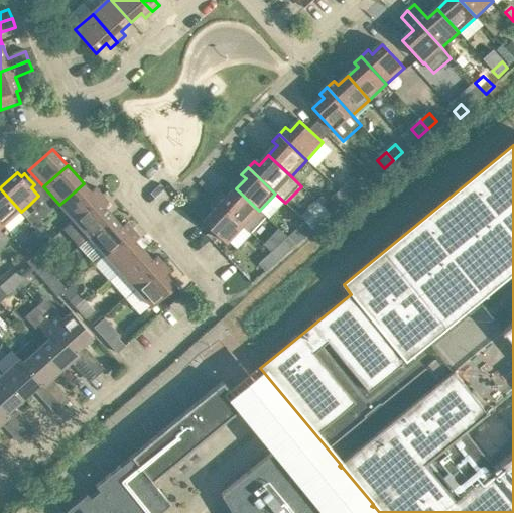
[(357,193),(363,187),(355,178),(350,183),(350,184),(342,193),(349,201),(357,193)]
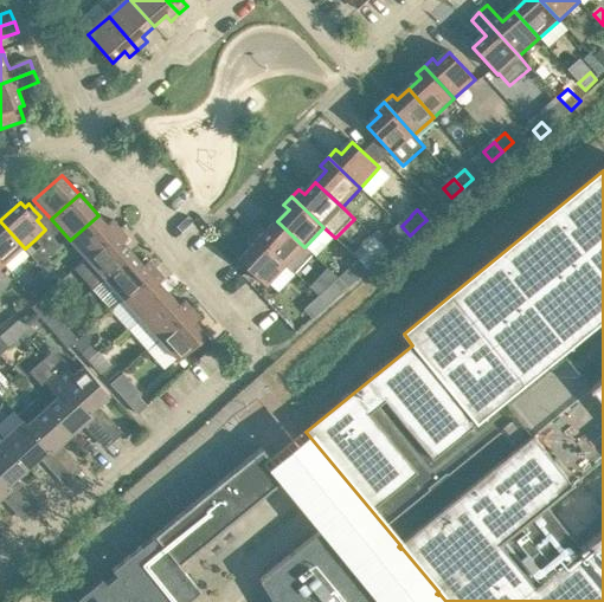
[(109,227),(105,224),(98,215),(70,240),(89,260),(121,231),(114,222),(109,227)]
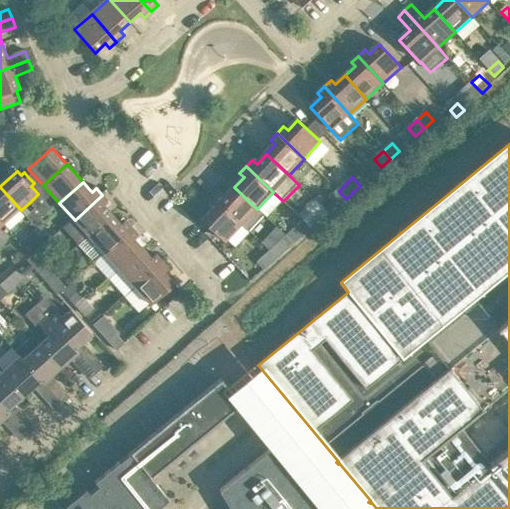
[(0,221),(4,226),(21,210),(0,187),(0,221)]
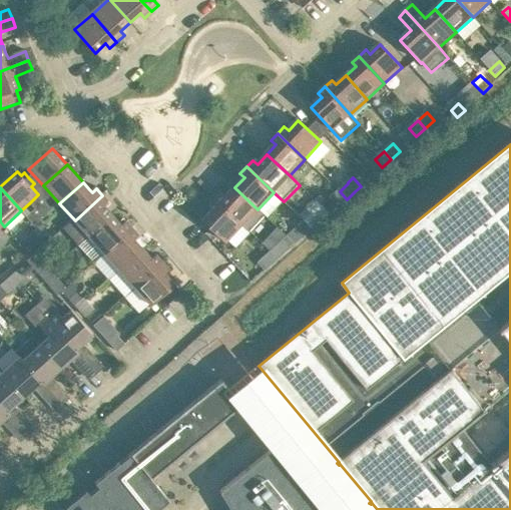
[(221,193),(214,200),(242,225),(250,233),(267,217),(258,209),(234,187),(225,197),(221,193)]
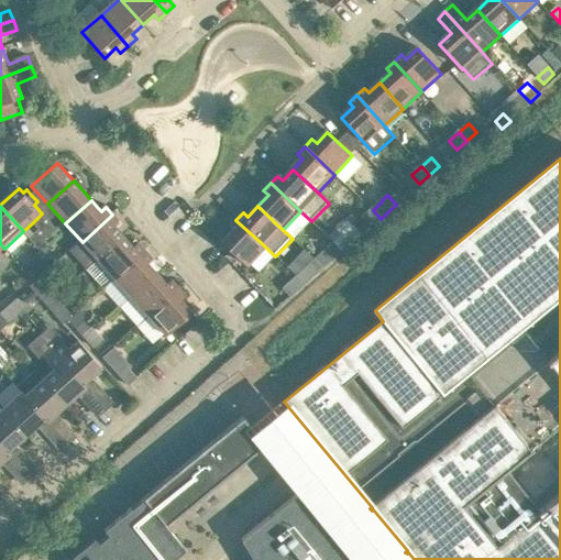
[(352,216),(348,220),(362,235),(381,219),(373,210),(359,222),(352,216)]
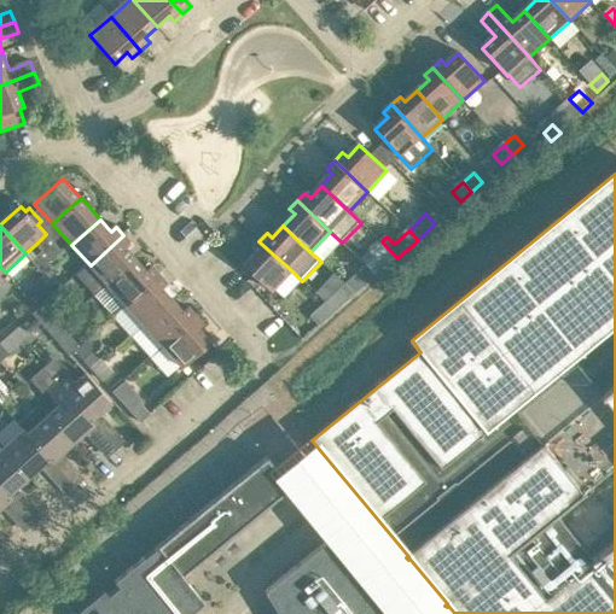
[(56,245),(56,241),(51,240),(46,234),(35,245),(44,253),(33,263),(41,273),(63,253),(56,245)]
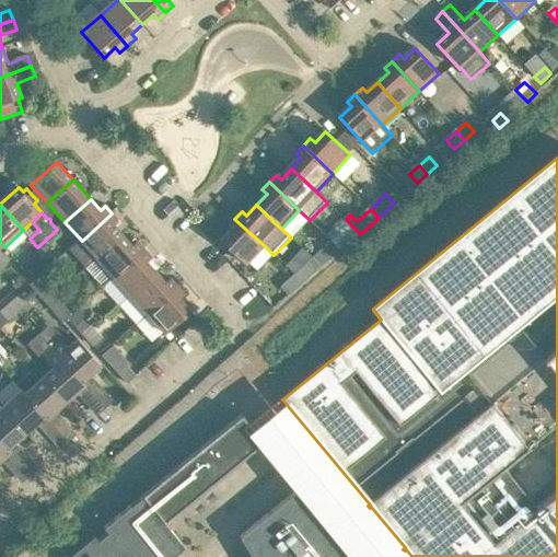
[(119,221),(116,218),(112,213),(82,241),(99,259),(124,236),(114,225),(119,221)]
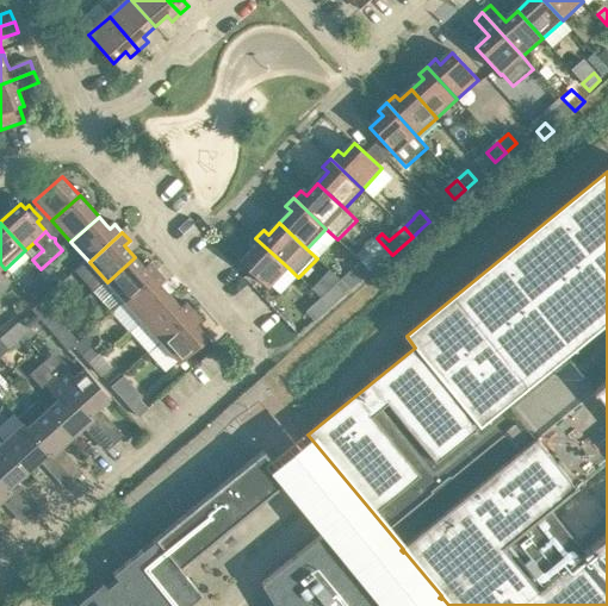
[(270,289),(289,268),(255,238),(248,247),(253,251),(242,263),(270,289)]
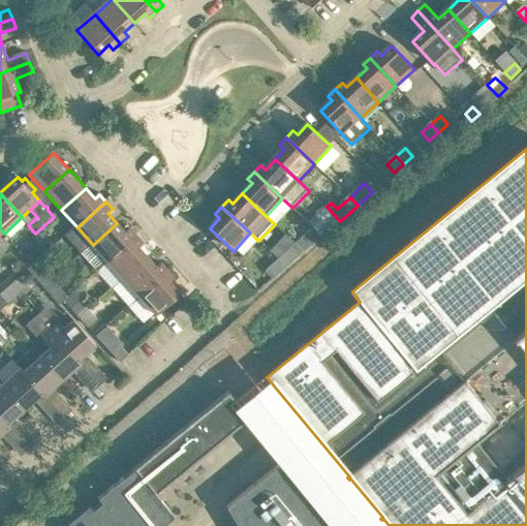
[(321,223),(315,228),(322,237),(332,229),(340,221),(327,207),(315,216),(321,223)]
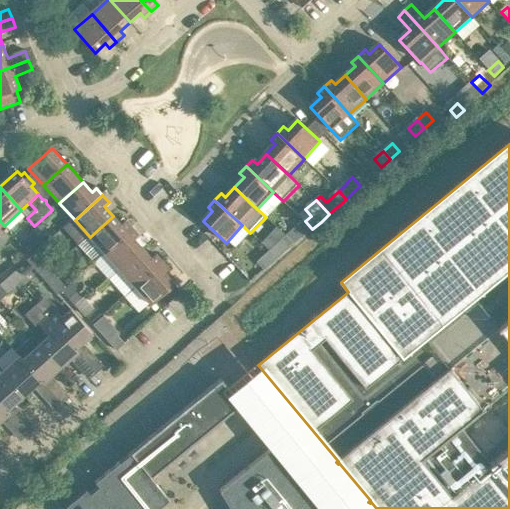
[(114,216),(113,216),(90,237),(80,248),(94,264),(106,254),(133,229),(127,222),(123,226),(114,216)]
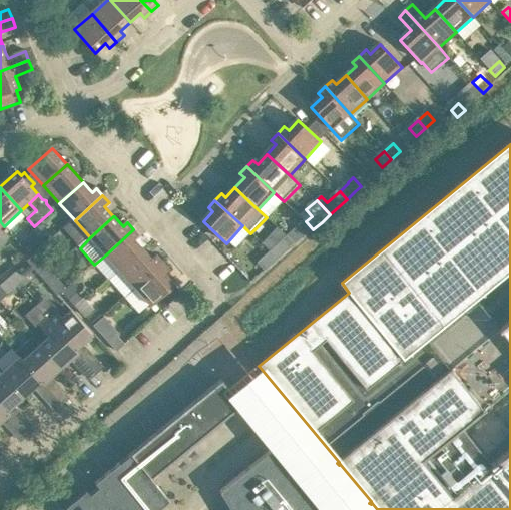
[(304,237),(313,229),(306,221),(297,229),(304,237)]
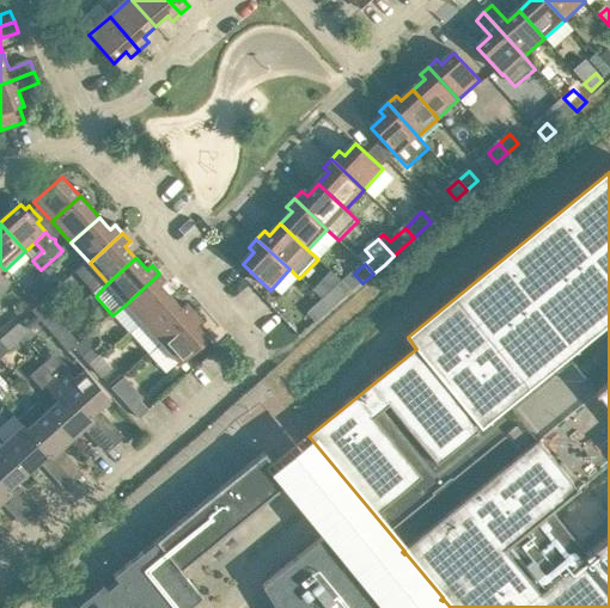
[(42,278),(50,289),(61,280),(52,270),(42,278)]
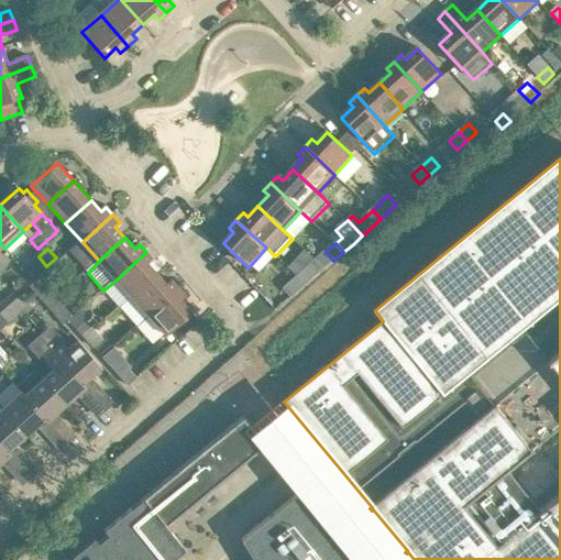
[(133,298),(158,275),(149,264),(154,260),(146,252),(117,280),(133,298)]
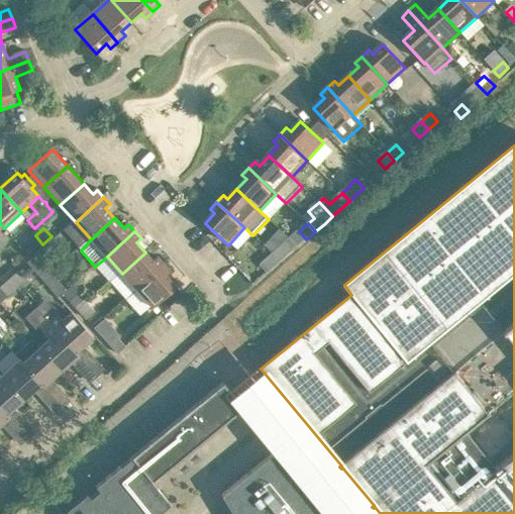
[(33,251),(42,244),(35,235),(26,243),(33,251)]
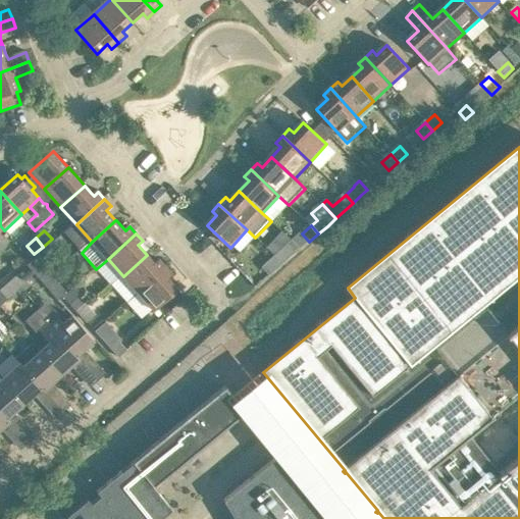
[(284,249),(276,257),(278,259),(281,263),(283,265),(301,250),(293,242),(284,249)]
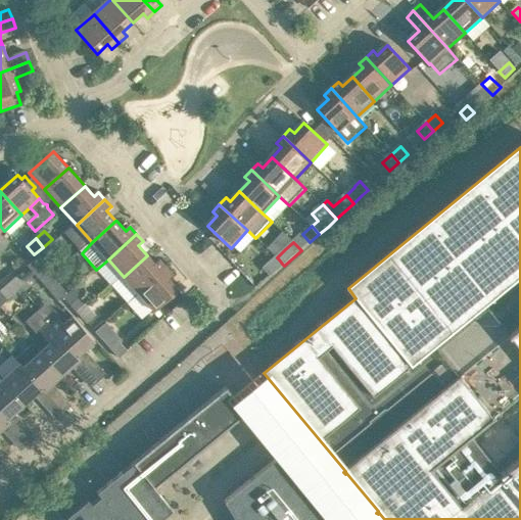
[(147,255),(124,277),(139,294),(168,269),(161,262),(156,266),(147,255)]
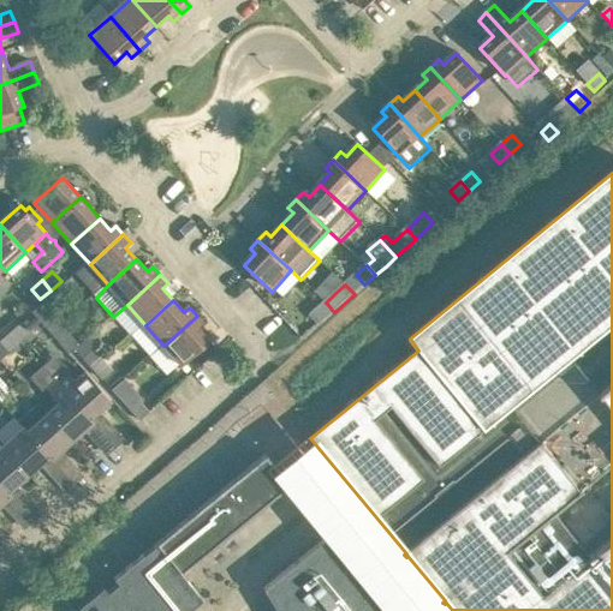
[(323,322),(334,312),(326,303),(315,311),(323,322)]
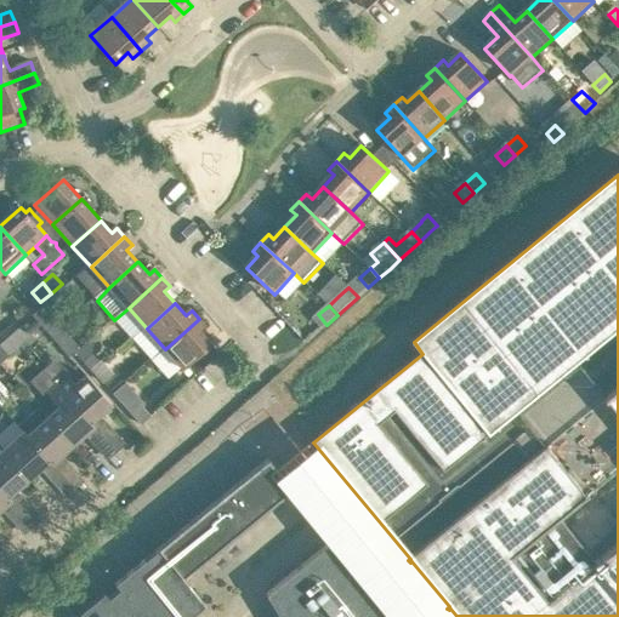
[(54,338),(63,330),(54,319),(44,329),(54,338)]
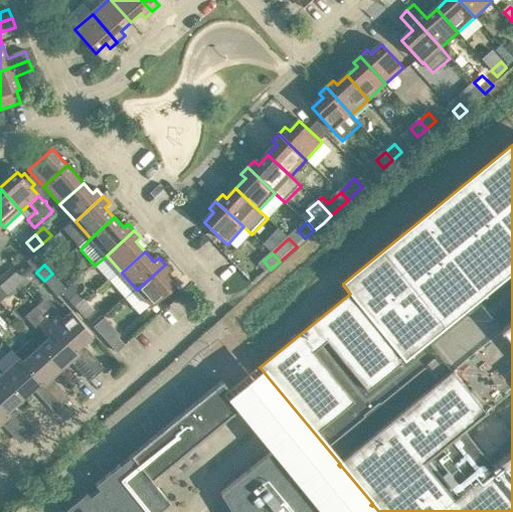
[(171,272),(168,269),(165,265),(137,290),(153,308),(176,287),(167,276),(171,272)]
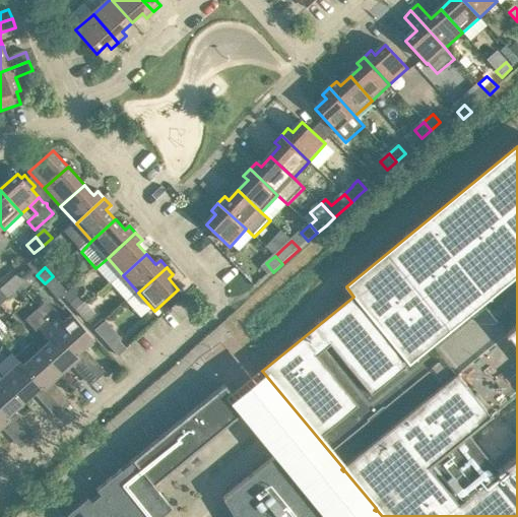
[(10,282),(18,292),(22,296),(31,286),(19,274),(10,282)]
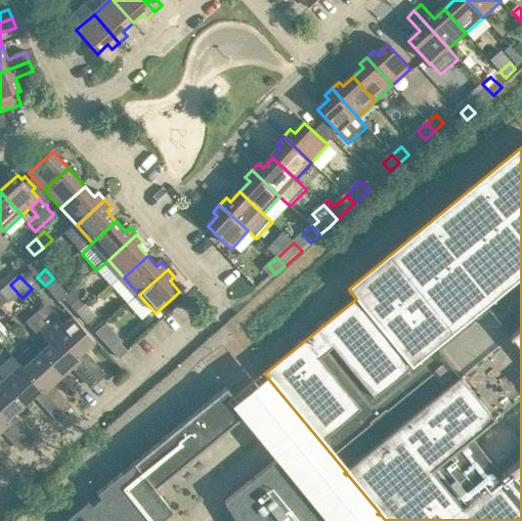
[(69,295),(61,287),(53,278),(45,286),(60,303),(64,299),(66,299),(72,293),(69,295)]
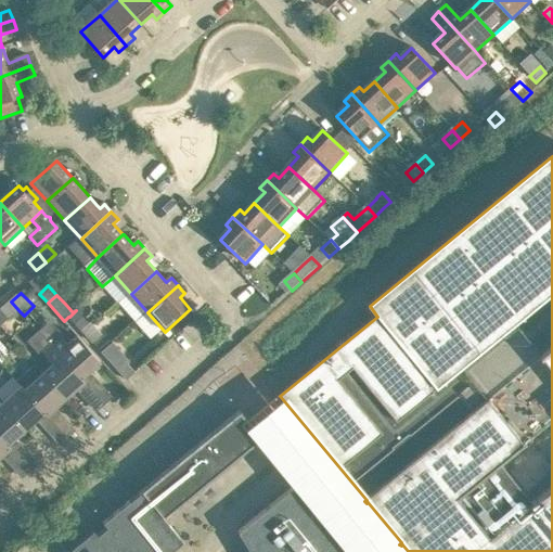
[(0,326),(1,329),(20,311),(11,302),(1,311),(0,311),(0,326)]
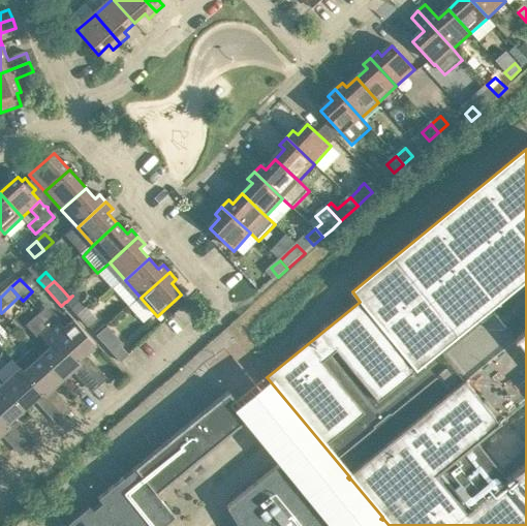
[(90,312),(82,303),(74,295),(72,296),(66,302),(73,311),(82,319),(90,312)]
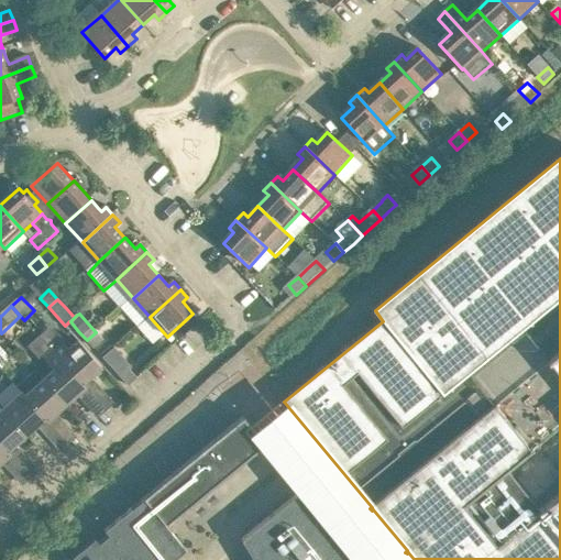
[(96,332),(87,340),(96,350),(105,341),(96,332)]
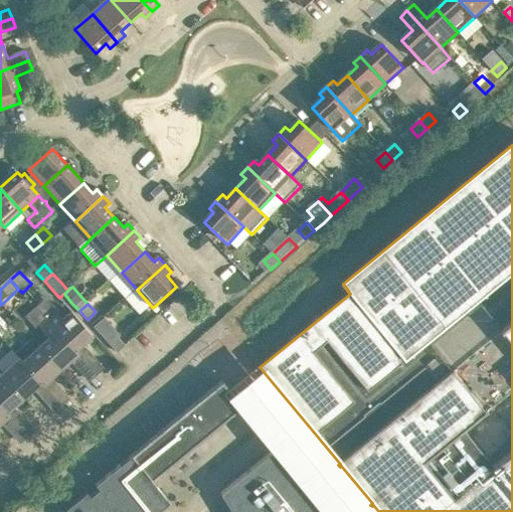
[(73,313),(64,321),(55,313),(47,320),(82,358),(90,352),(84,346),(95,337),(73,313)]
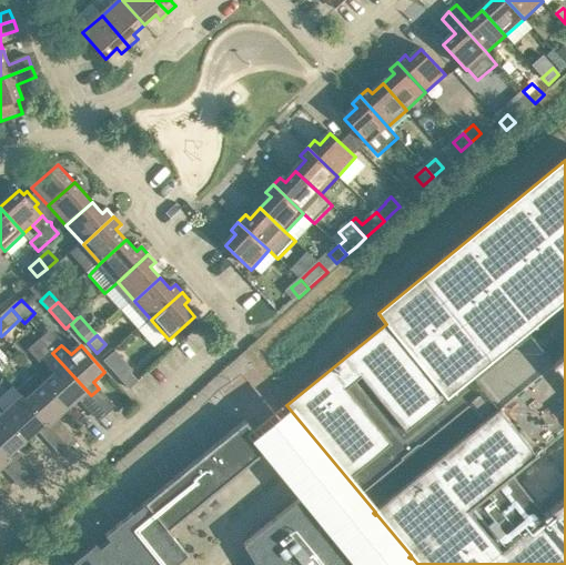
[(140,383),(131,374),(134,372),(117,352),(104,363),(131,392),(140,383)]
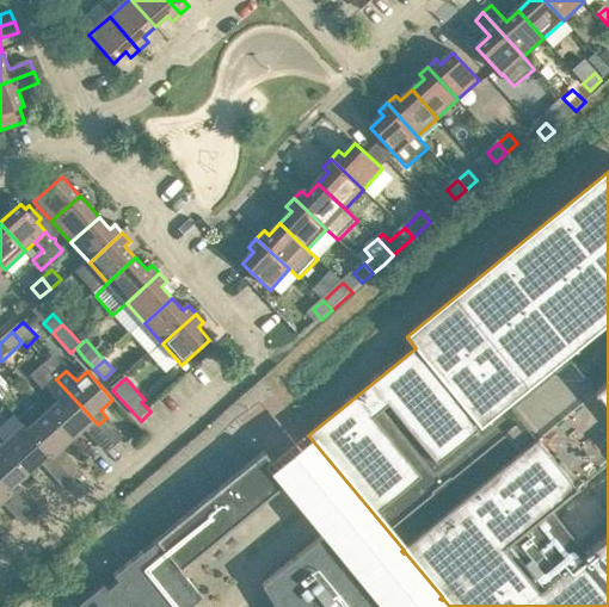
[(102,429),(98,425),(56,379),(47,388),(60,402),(49,412),(74,440),(86,431),(92,438),(102,429)]
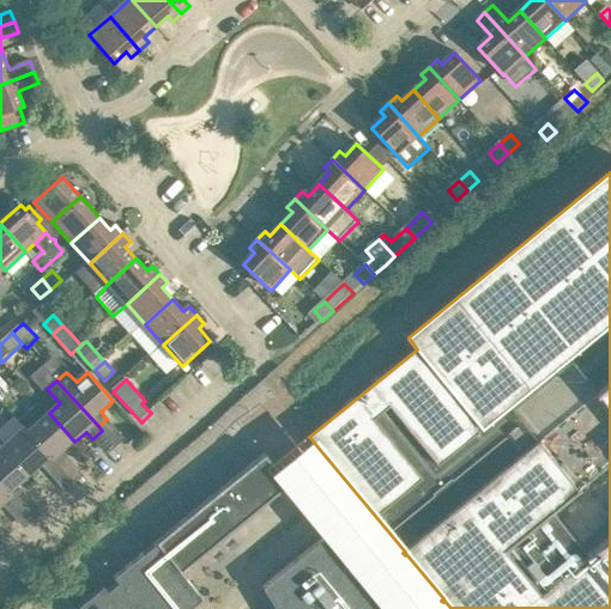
[(74,442),(49,413),(40,405),(20,422),(25,427),(29,431),(28,432),(56,464),(60,468),(70,460),(64,452),(74,442)]
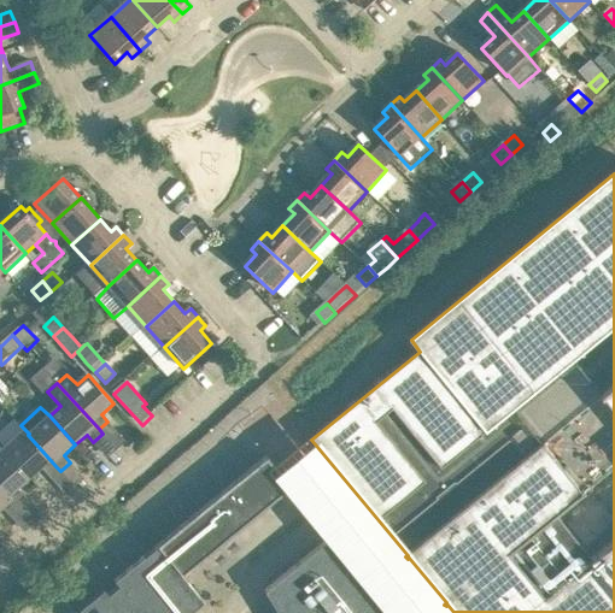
[(57,467),(28,435),(29,434),(25,430),(4,449),(30,478),(42,469),(48,476),(57,467)]
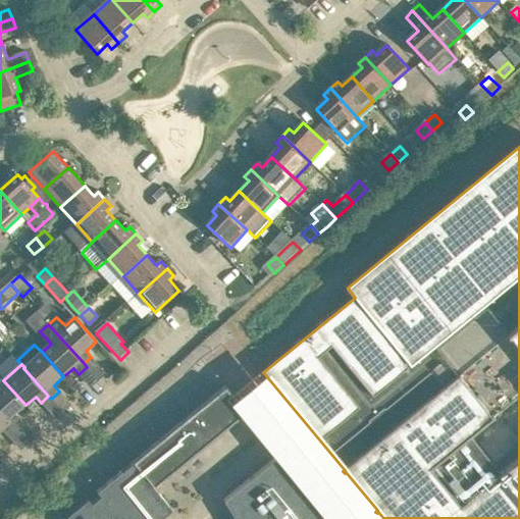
[(16,414),(26,405),(3,380),(0,383),(0,409),(14,426),(21,420),(16,414)]
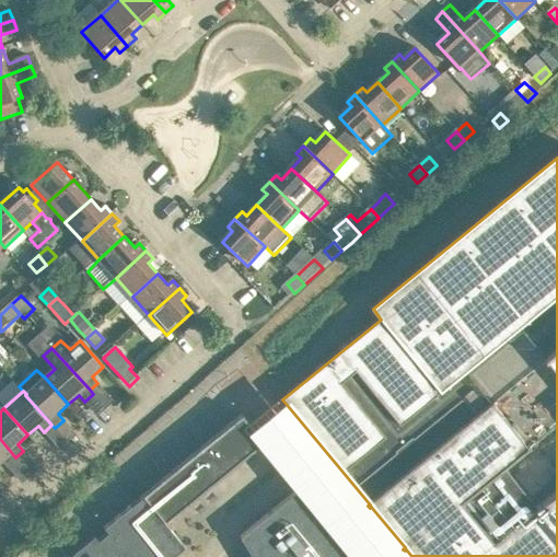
[(175,556),(186,548),(165,523),(265,443),(243,416),(144,497),(105,529),(109,534),(100,542),(95,537),(73,556),(356,556),(301,490),(285,503),(242,538),(252,556),(175,556)]
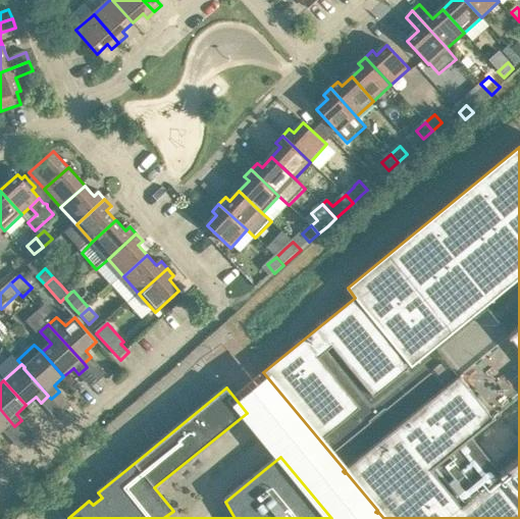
[(14,426),(0,409),(0,433),(3,431),(8,436),(16,429),(13,426),(14,426)]
